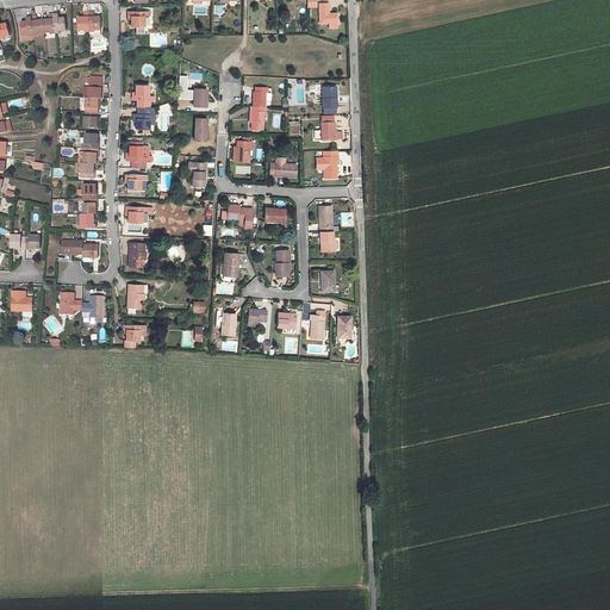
[(336,13),(328,13),(328,4),(318,4),(319,24),(336,24),(336,13)]
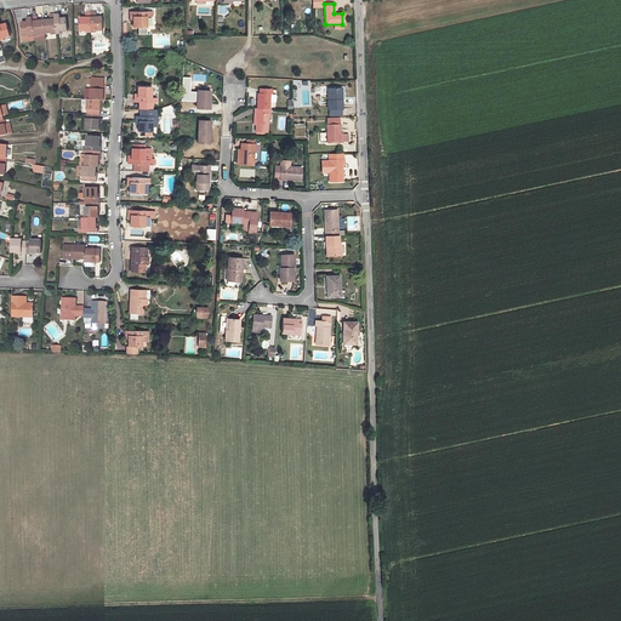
[(152,11),(135,11),(135,16),(132,16),(134,27),(147,27),(147,16),(152,16),(152,11)]
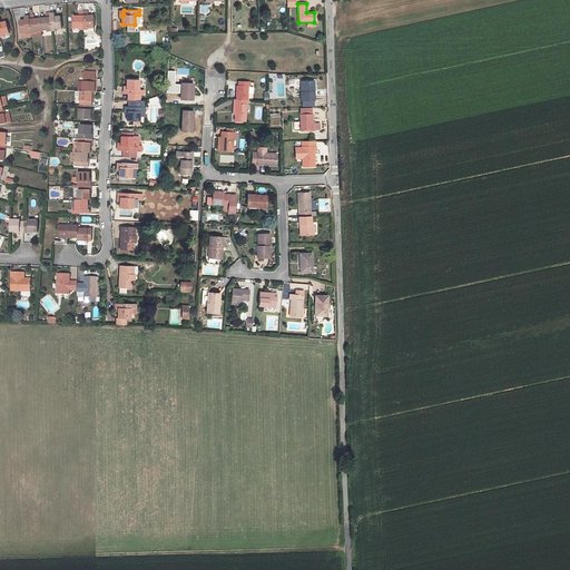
[(78,16),(72,17),(74,28),(79,28),(79,30),(84,29),(84,11),(78,11),(78,16)]
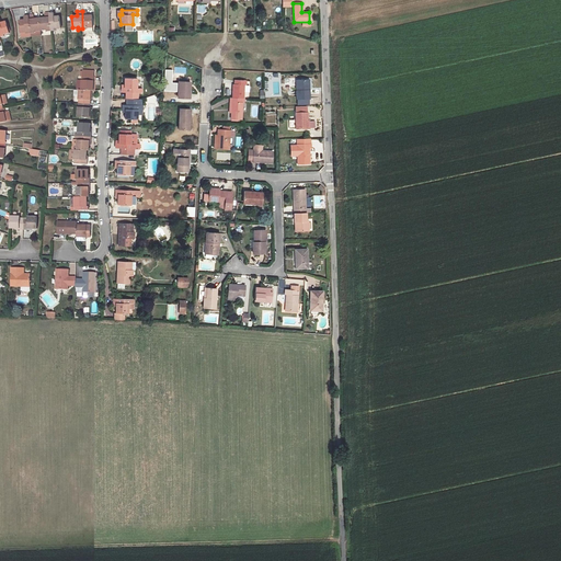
[(82,11),(82,29),(87,29),(87,27),(93,27),(92,15),(87,15),(87,11),(82,11)]
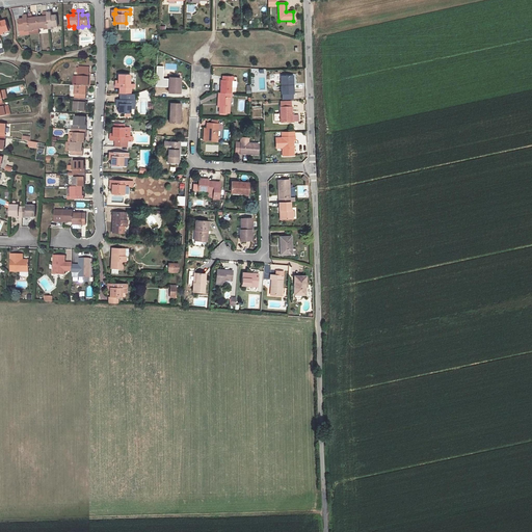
[(47,12),(48,29),(53,28),(52,27),(58,27),(56,16),(51,16),(51,11),(47,12)]
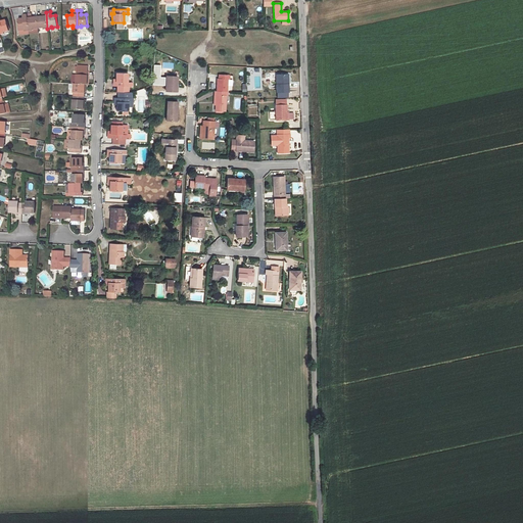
[(43,28),(43,29),(47,29),(46,12),(41,12),(42,16),(37,17),(38,28),(43,28)]
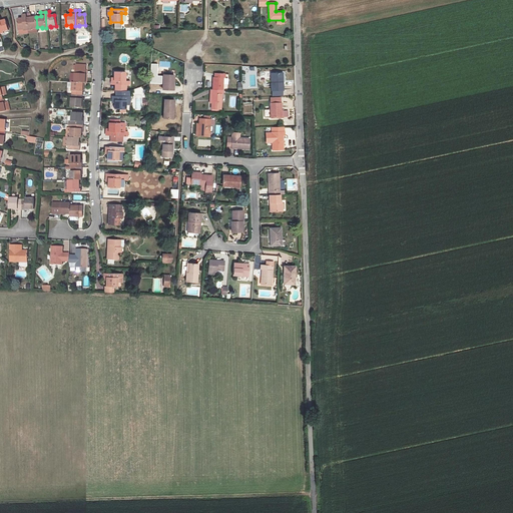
[(22,18),(17,18),(18,29),(23,29),(24,30),(28,30),(26,13),(22,14),(22,18)]
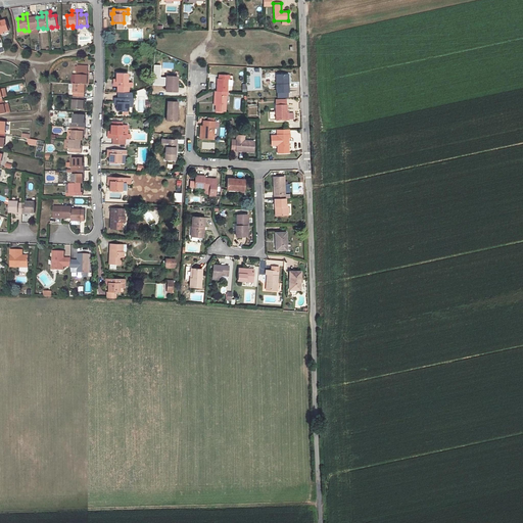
[(38,28),(37,17),(32,17),(31,13),(27,13),(29,31),(29,30),(33,30),(33,29),(38,28)]
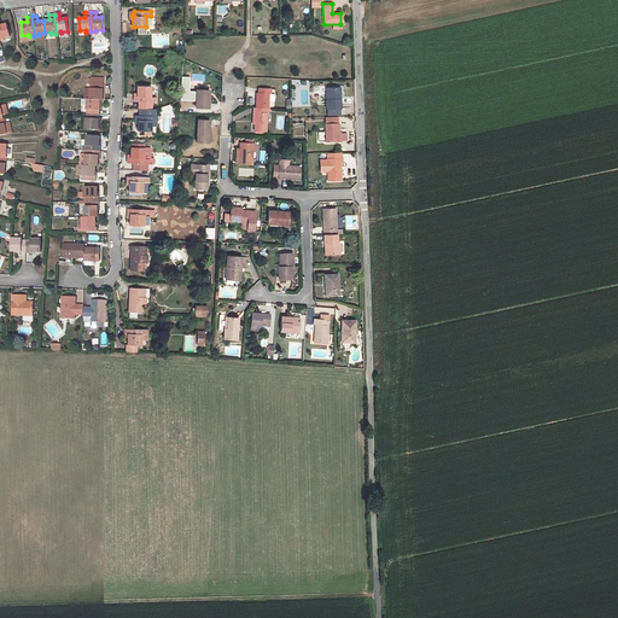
[(0,40),(5,40),(4,38),(10,36),(7,23),(1,25),(0,22),(0,40)]
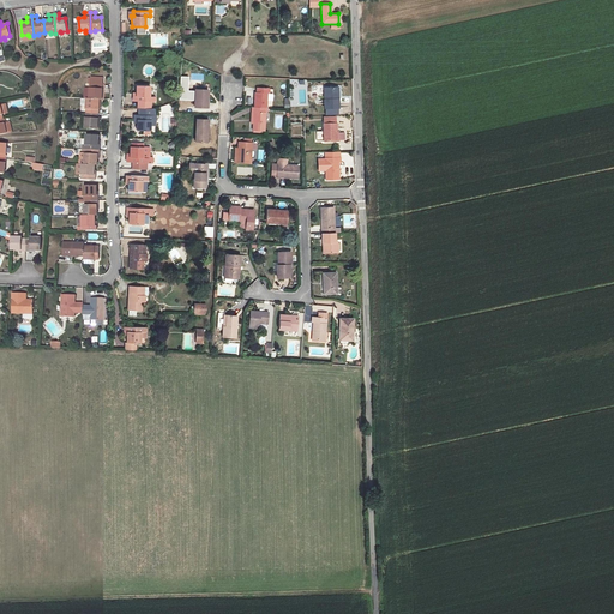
[(102,98),(103,78),(90,77),(89,97),(100,98),(102,98)]
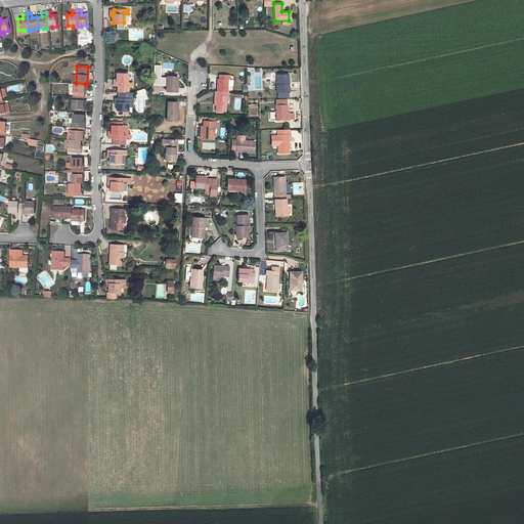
[(117,73),(116,79),(116,83),(118,83),(118,86),(128,86),(132,86),(132,82),(128,82),(128,73),(117,73)]
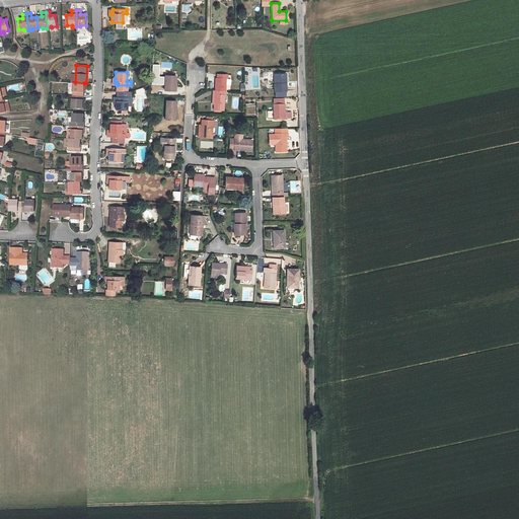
[(284,83),(284,73),(274,73),(275,91),(285,91),(286,91),(286,83),(284,83)]
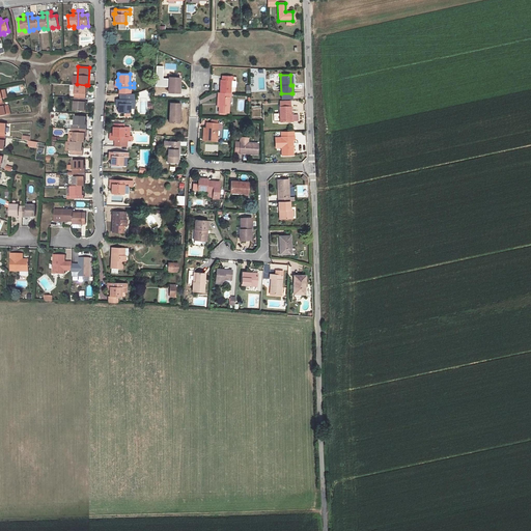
[(220,80),(220,92),(228,93),(230,93),(231,81),(232,81),(233,77),(222,76),(222,80),(220,80)]
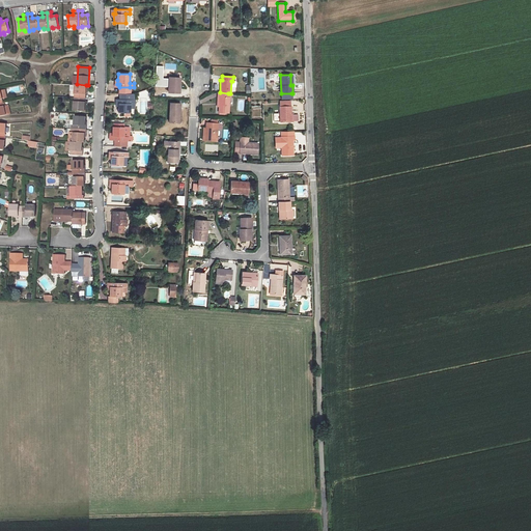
[(169,77),(168,92),(178,92),(179,78),(169,77)]
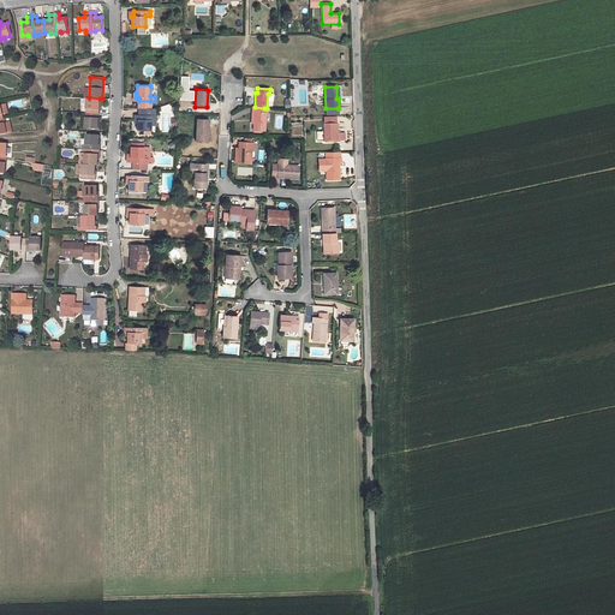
[(100,99),(89,97),(87,97),(85,113),(99,114),(100,99)]
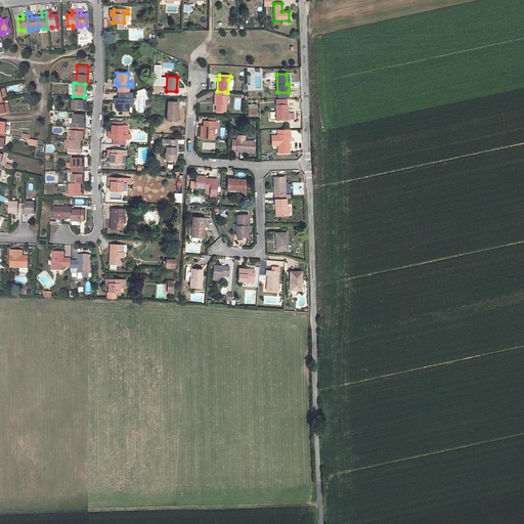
[(216,105),(216,111),(217,112),(222,112),(225,112),(226,95),(225,95),(225,92),(217,91),(216,105)]
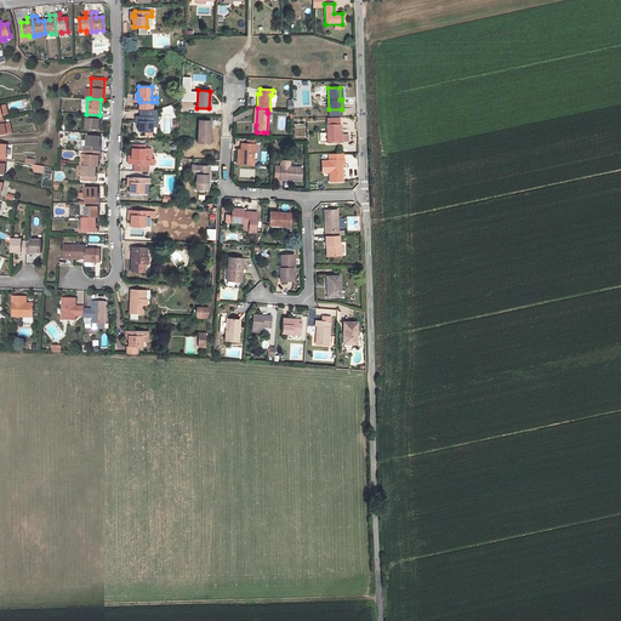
[(138,120),(138,124),(138,132),(146,132),(146,136),(152,136),(152,127),(152,121),(158,121),(158,117),(155,117),(155,109),(140,109),(140,117),(140,120),(138,120)]
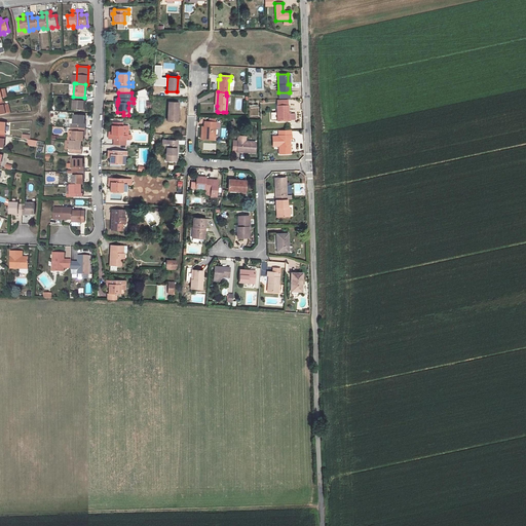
[(84,98),(73,97),(73,109),(83,110),(84,98)]
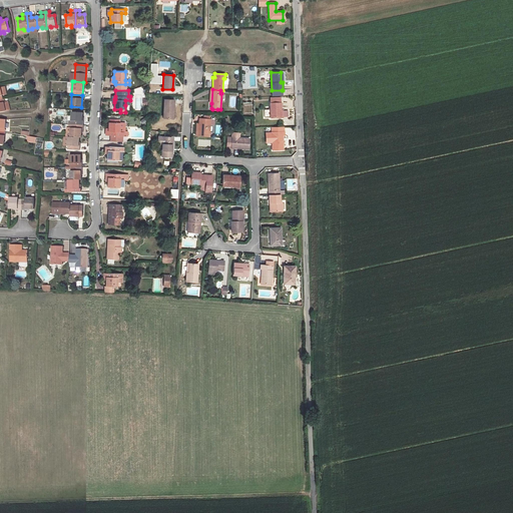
[(173,118),(174,99),(164,99),(163,118),(173,118)]
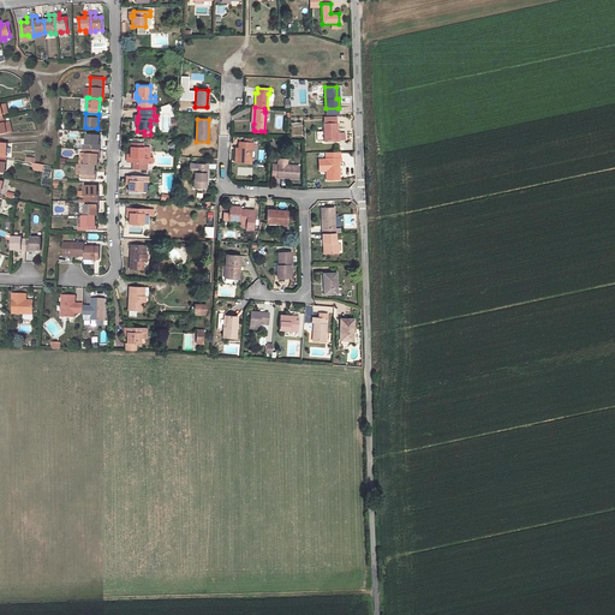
[(324,123),(323,123),(323,141),(339,141),(339,133),(336,133),(336,123),(335,123),(324,123)]
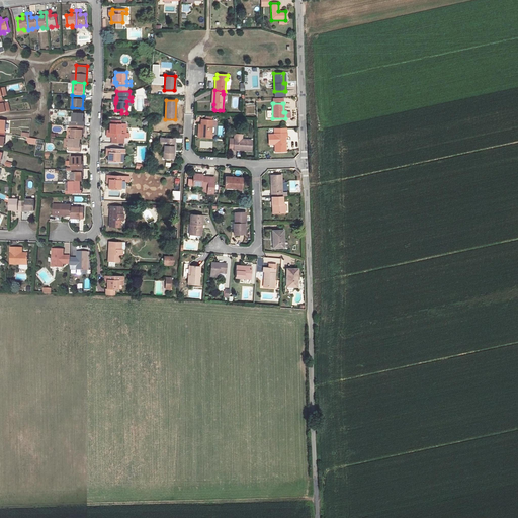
[(73,125),(84,126),(84,122),(82,122),(83,114),(72,113),(72,121),(73,121),(73,125)]
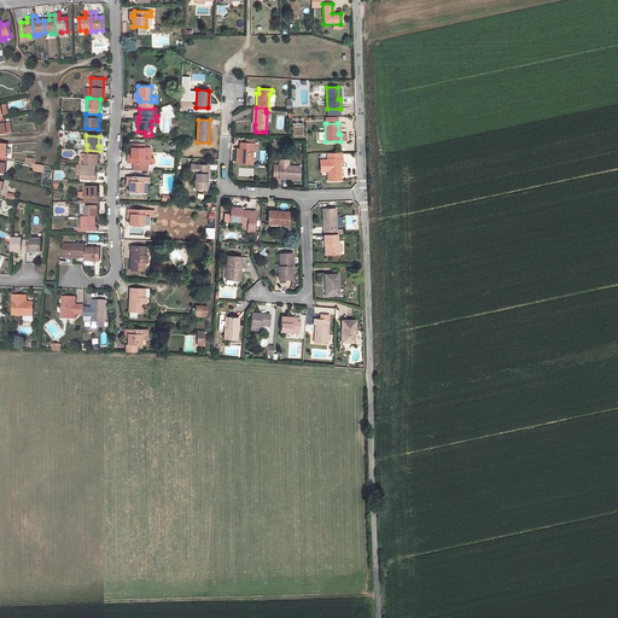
[(252,164),(252,150),(257,150),(257,144),(252,144),(240,144),(240,143),(239,150),(239,163),(252,164)]
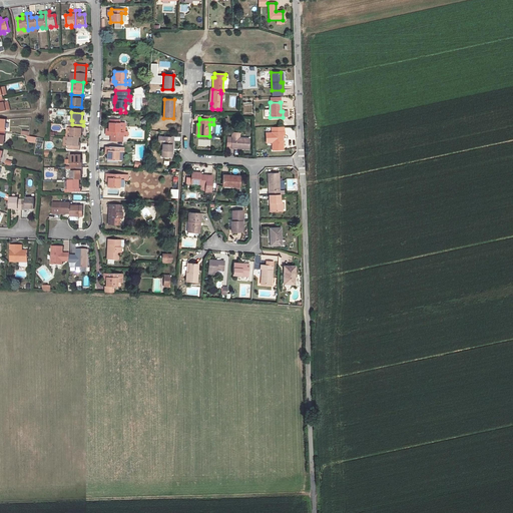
[(108,128),(108,131),(109,131),(109,135),(123,136),(123,135),(125,135),(125,136),(127,136),(127,131),(123,131),(124,128),(119,127),(119,122),(108,122),(108,128)]
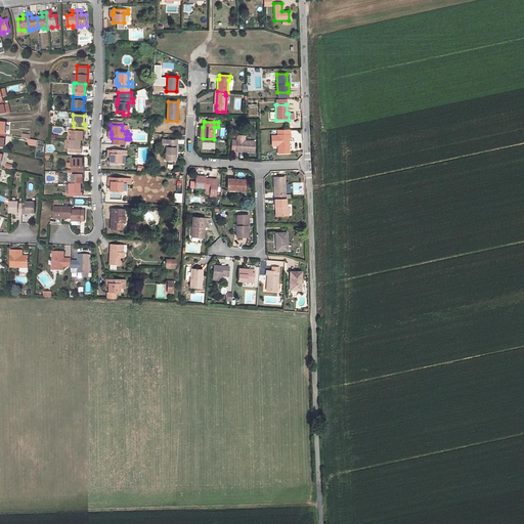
[(85,128),(74,127),(74,131),(72,131),(72,140),(81,140),(83,140),(83,131),(84,131),(85,128)]
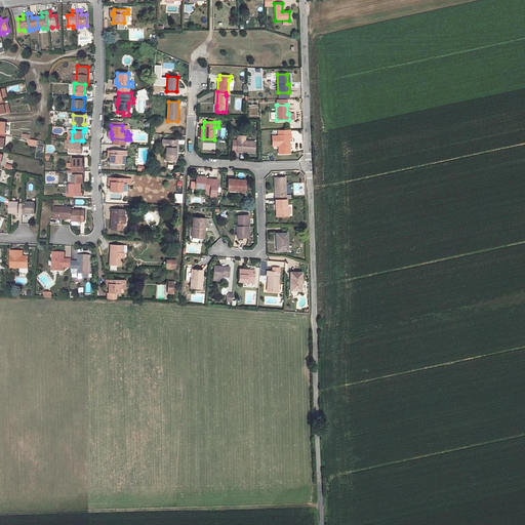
[(280,134),(278,134),(278,153),(290,153),(289,138),(291,138),(291,134),(285,134),(280,134)]
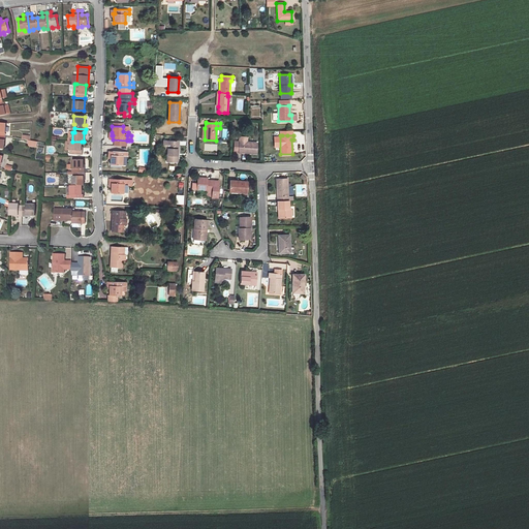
[(239,142),(239,151),(250,152),(250,153),(256,153),(257,143),(247,142),(247,137),(240,136),(239,142)]
